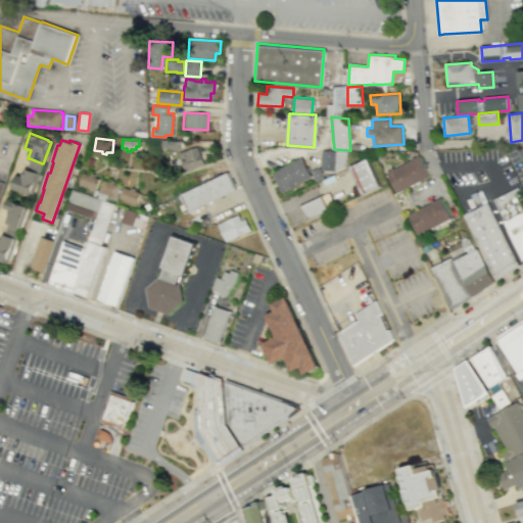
[(179,141),(161,140),(160,148),(179,149),(179,141)]
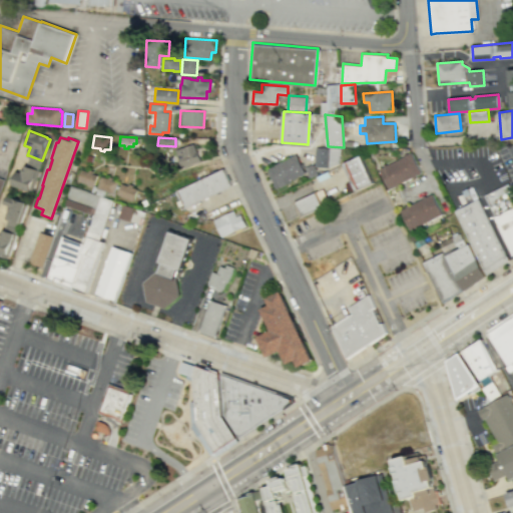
[(175,150),(180,166),(200,160),(196,150),(195,150),(193,144),(175,150)]
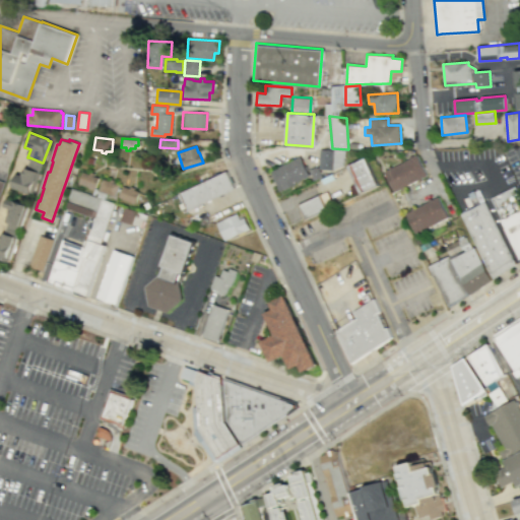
[(319,149),(333,149),(332,170),(318,169),(319,149)]
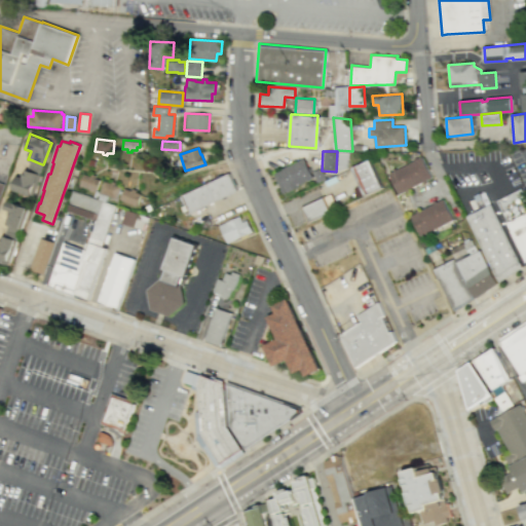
[(303,157),(273,173),(283,192),(312,177),(303,157)]
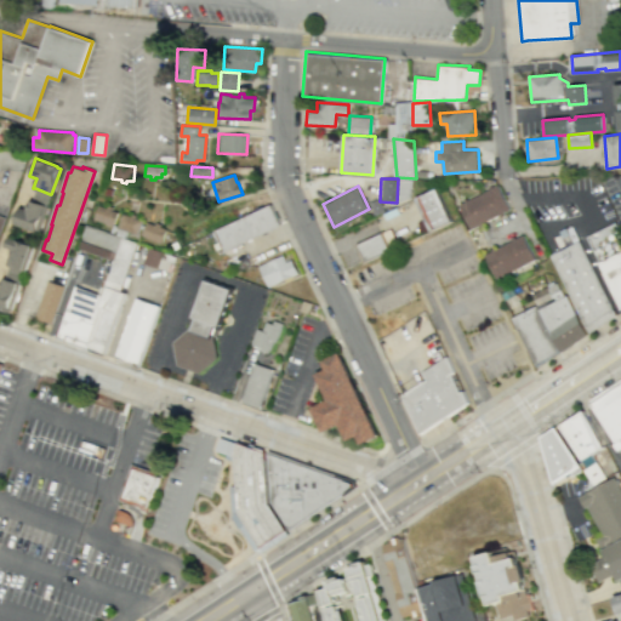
[(35,188),(32,200),(45,205),(50,194),(35,188)]
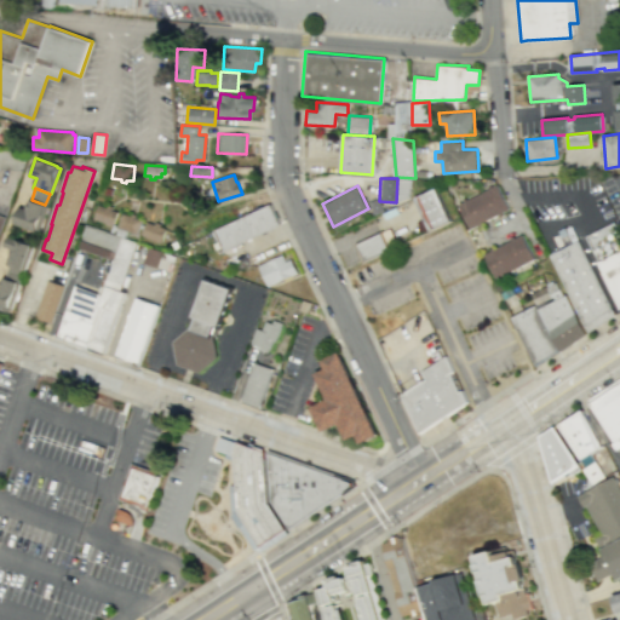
[(414,197),(424,219),(417,222),(423,234),(451,220),(435,188),(414,197)]
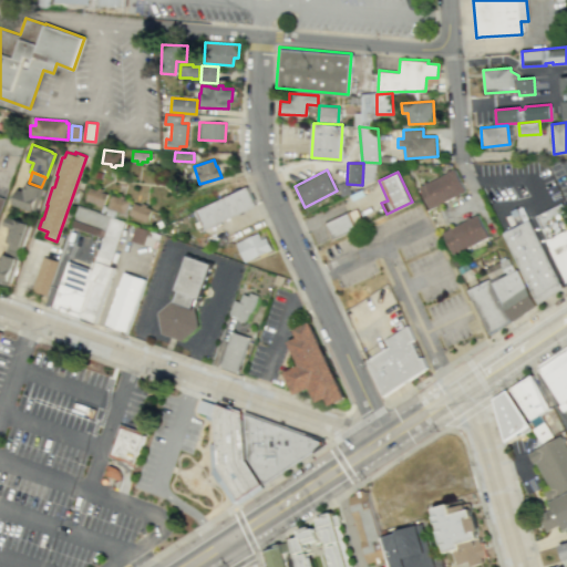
[(419,189),(430,212),(466,193),(455,172),(419,189)]
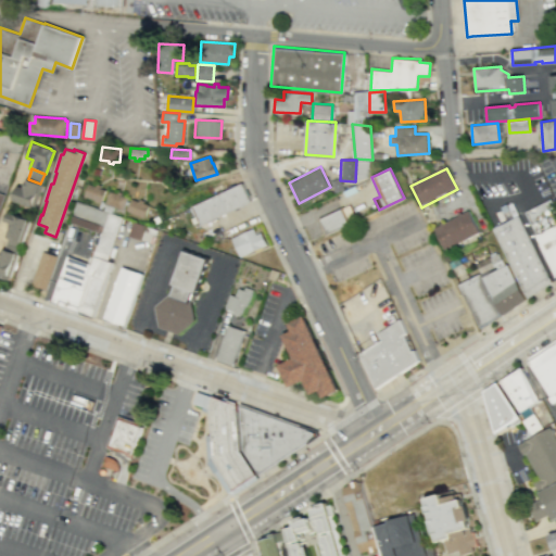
[(330,181),(335,193),(344,189),(339,177),(330,181)]
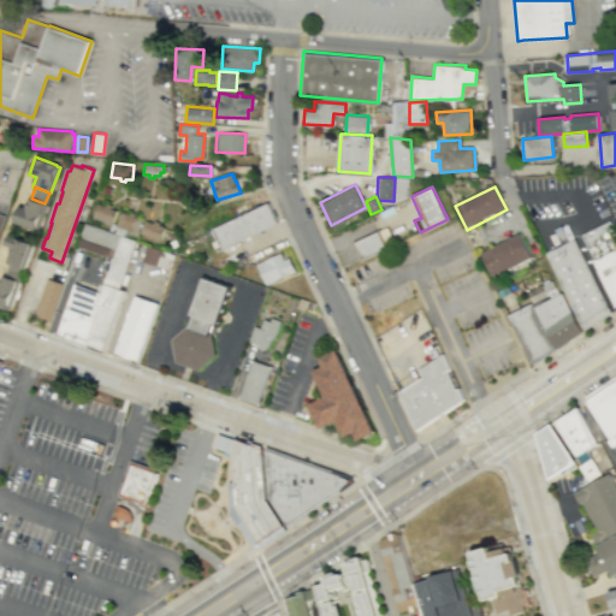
[(31,199),(29,197),(25,207),(18,205),(13,221),(37,230),(46,205),(45,203),(31,199)]
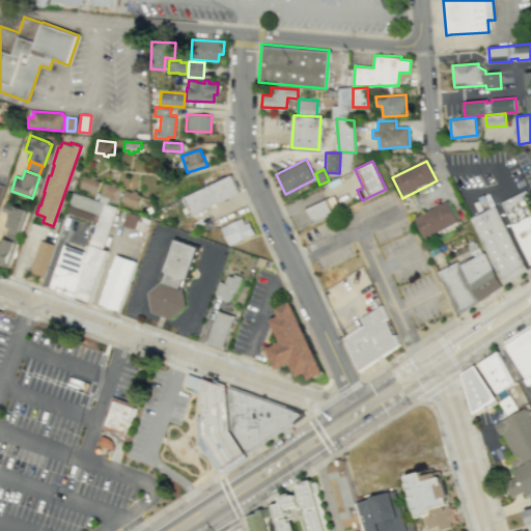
[(230,174),(238,191),(191,214),(183,197),(230,174)]
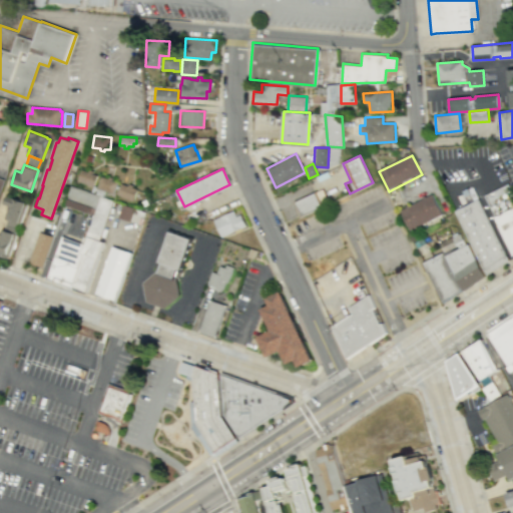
[(81,169),(77,180),(87,184),(86,185),(89,187),(90,185),(92,185),(96,174),(91,173),(92,170),(88,169),(87,171),(81,169)]
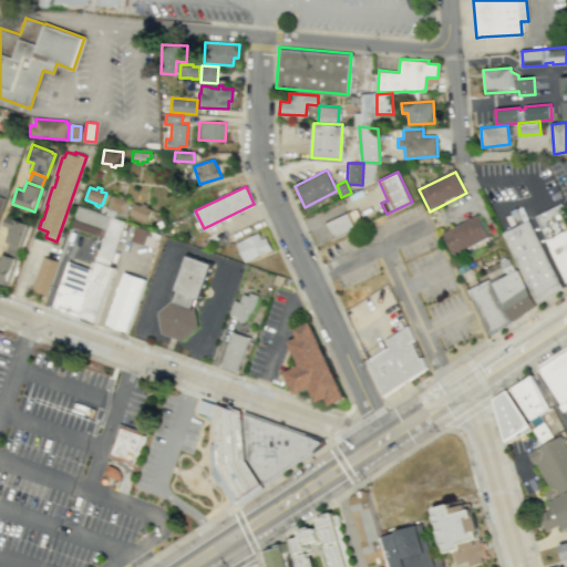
[(112,195),(107,207),(124,214),(129,202),(123,199),(124,197),(120,195),(119,197),(112,195)]
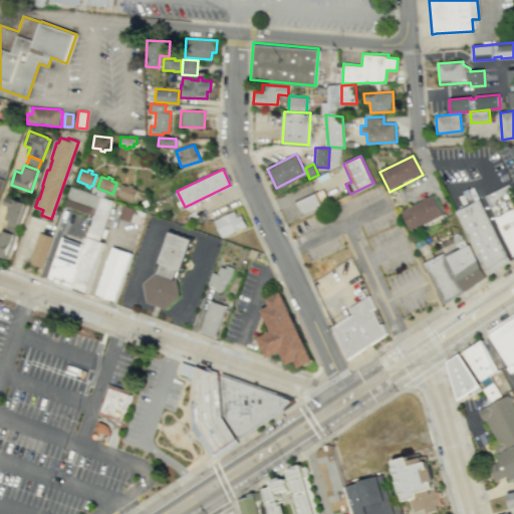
[(121,184),(117,196),(133,201),(137,190),(132,188),(133,186),(129,185),(129,187),(121,184)]
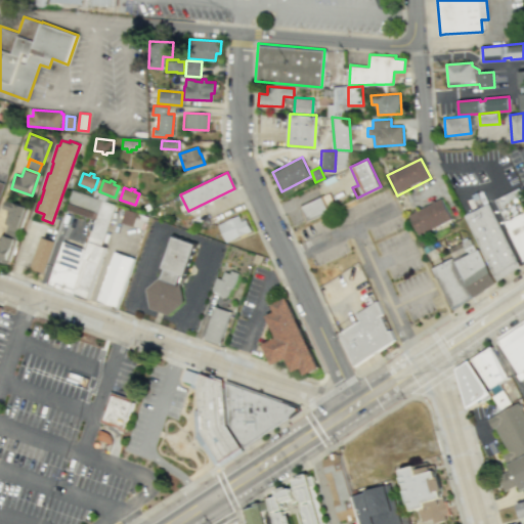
[(519,187),(523,198),(523,259),(494,200),(519,187)]
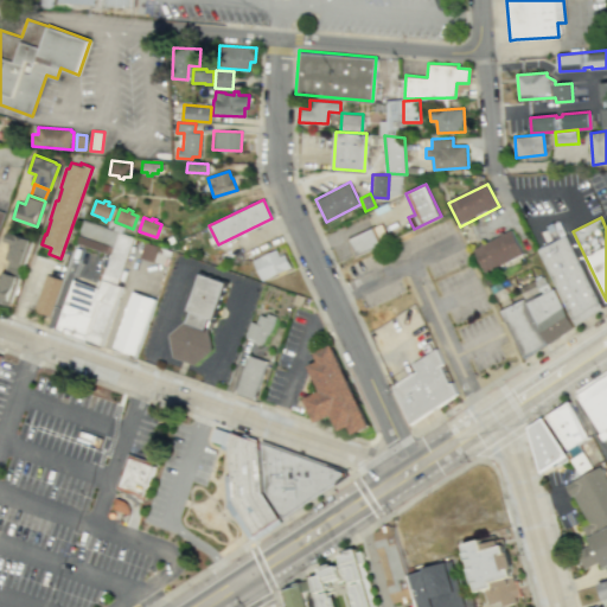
[(110,254),(117,231),(83,219),(75,242),(110,254)]
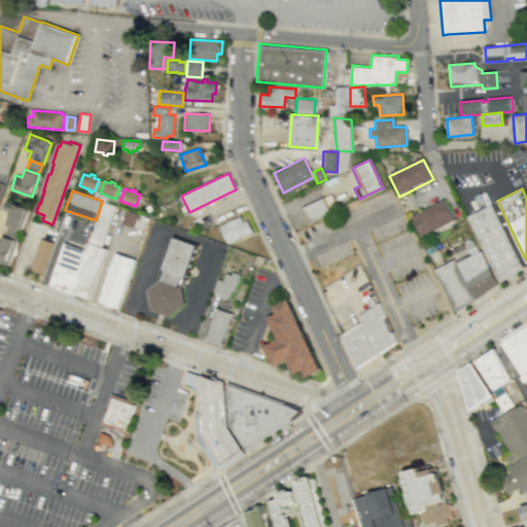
[(491,204),(486,192),(470,199),(475,211),(491,204)]
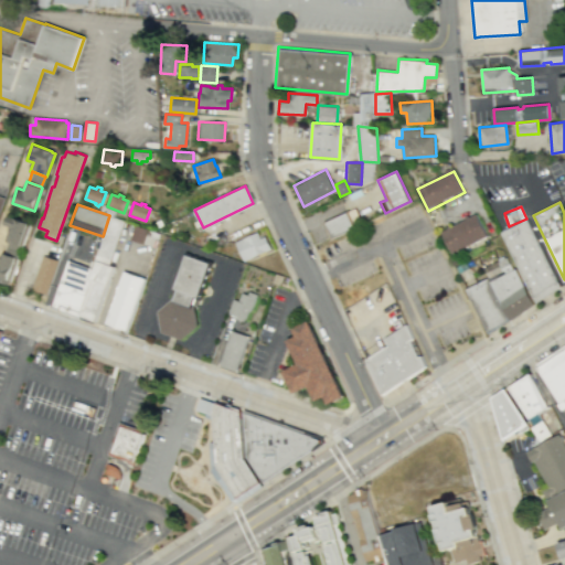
[(323,222),(330,237),(362,224),(355,208),(323,222)]
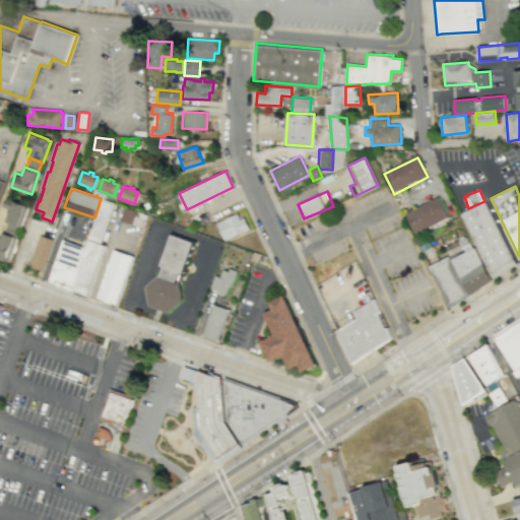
[(20,226),(27,205),(6,198),(3,206),(8,208),(7,211),(9,211),(5,221),(7,221),(19,225),(20,226)]
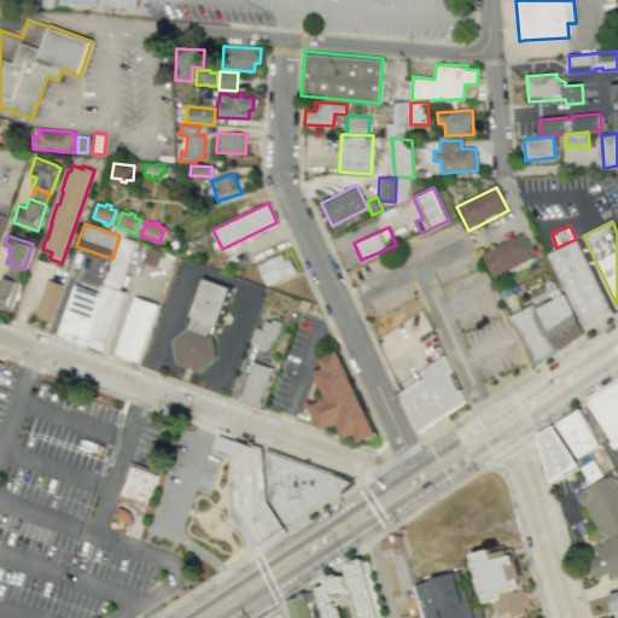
[(123,292),(118,290),(135,240),(120,235),(112,258),(108,270),(104,269),(97,292),(74,284),(56,336),(101,351),(123,292)]
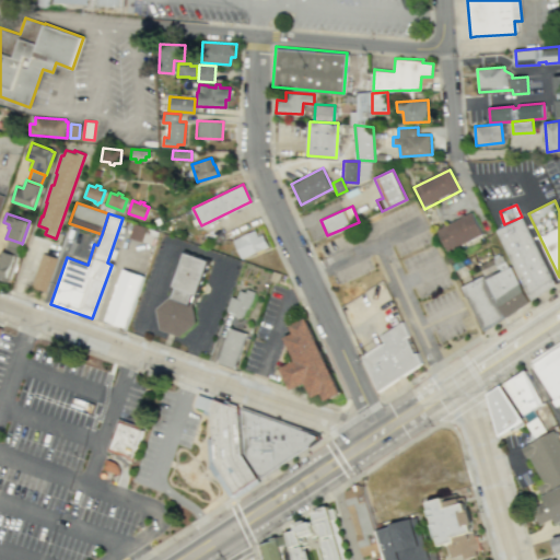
[(481,235),(446,253),(435,230),(470,213),(481,235)]
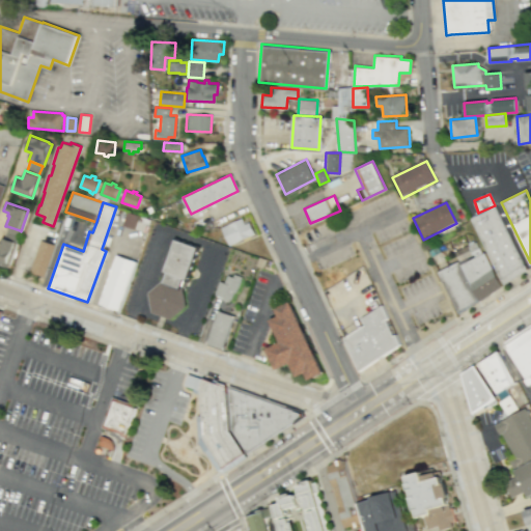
[(470,219),(495,205),(526,270),(504,284),(470,219)]
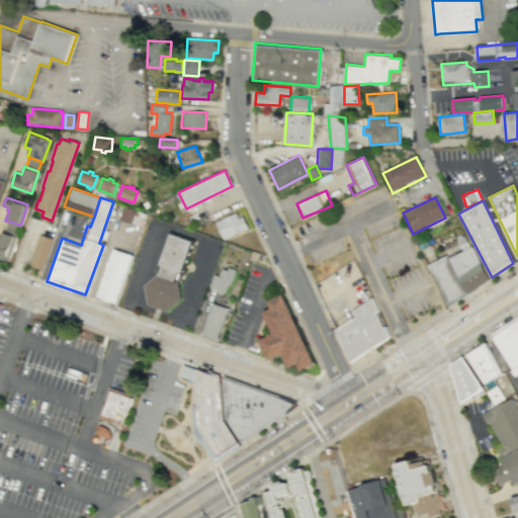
[(131,224),(135,210),(123,206),(118,220),(131,224)]
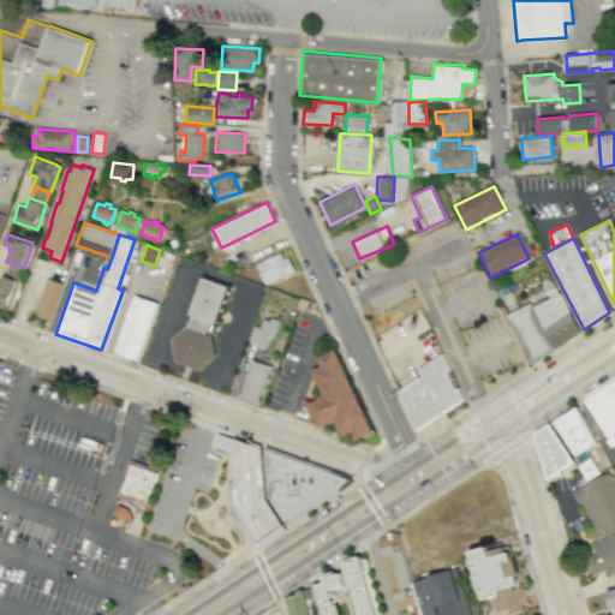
[(256,263),(266,284),(294,270),(287,257),(282,260),(280,252),(256,263)]
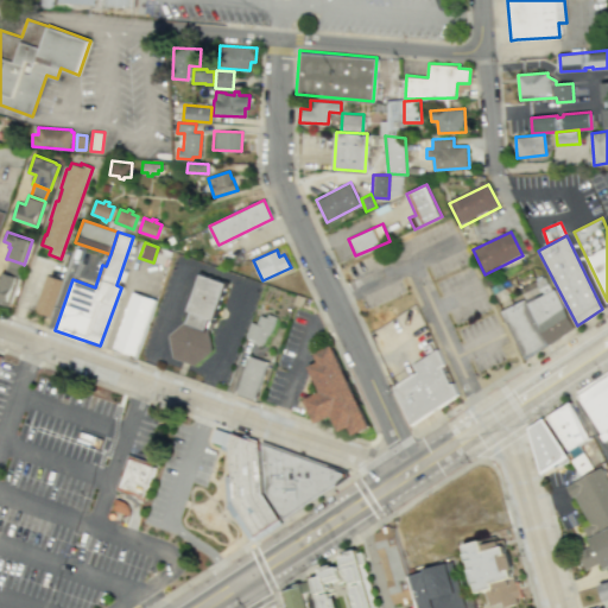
[(8,259),(5,273),(18,277),(23,264),(8,259)]
